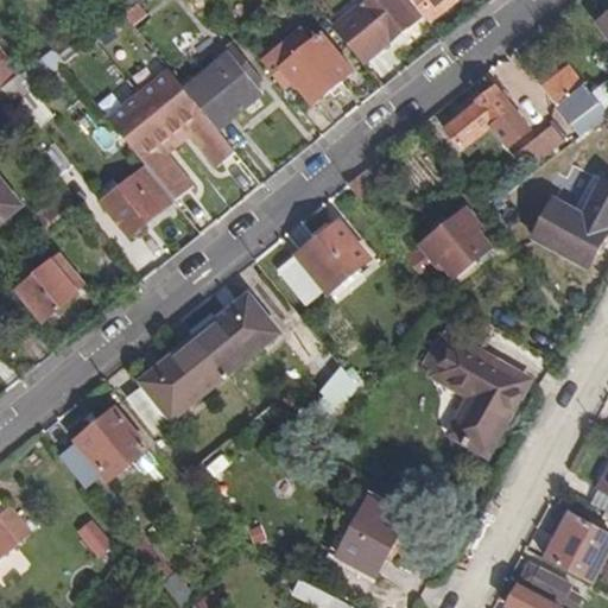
[(133,0),(115,0),(113,2),(125,17),(138,6),(133,0)]
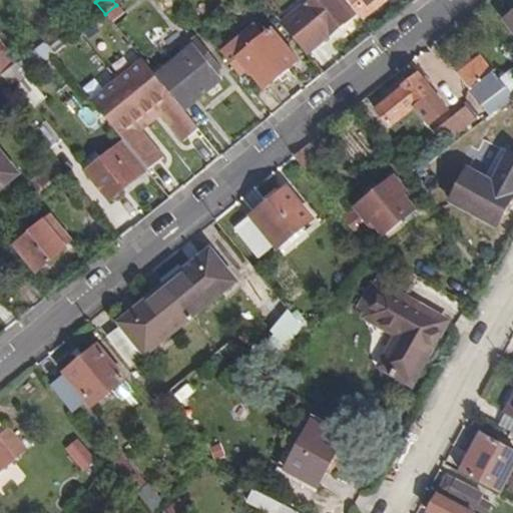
[(307,53),(357,12),(347,0),(310,0),(283,23),(307,53)]
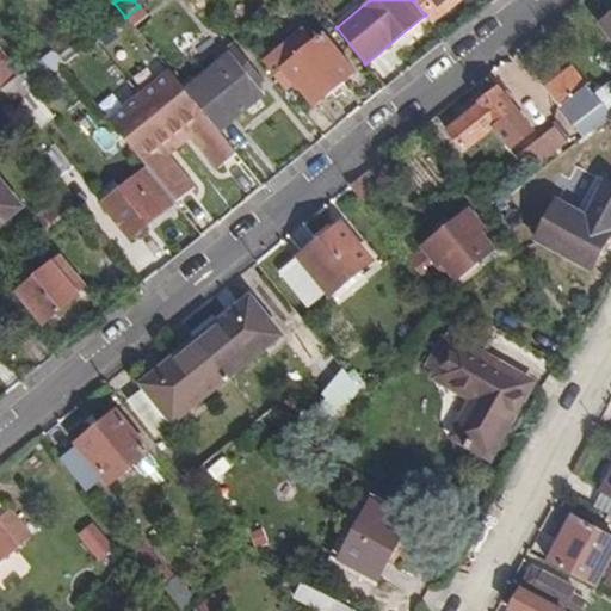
[(413,0),(425,14),(443,0),(413,0)]
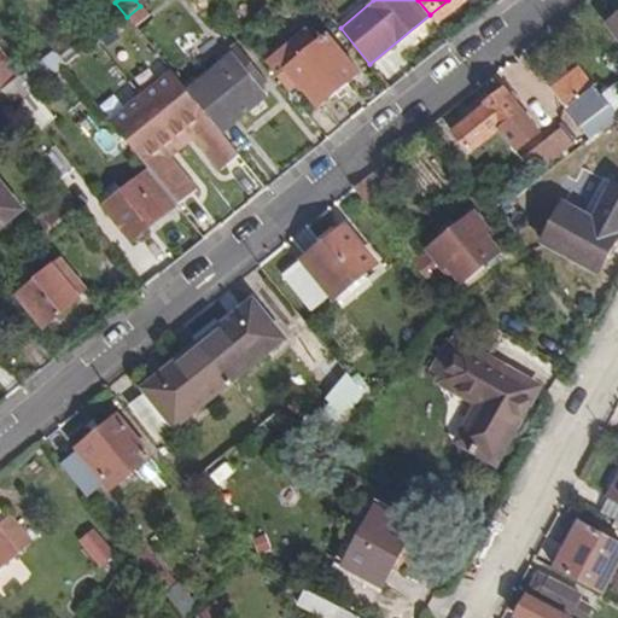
[(150,15),(141,4),(140,6),(127,17),(134,27),(150,15)]
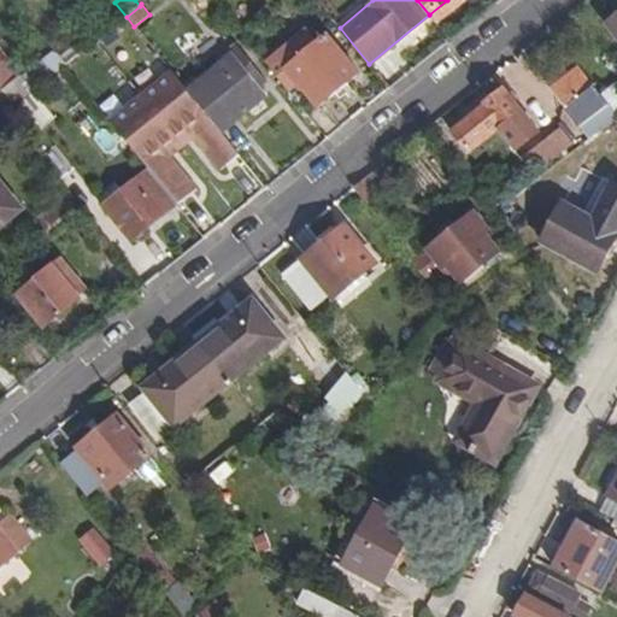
[(616,39),(616,12),(604,24),(616,39)]
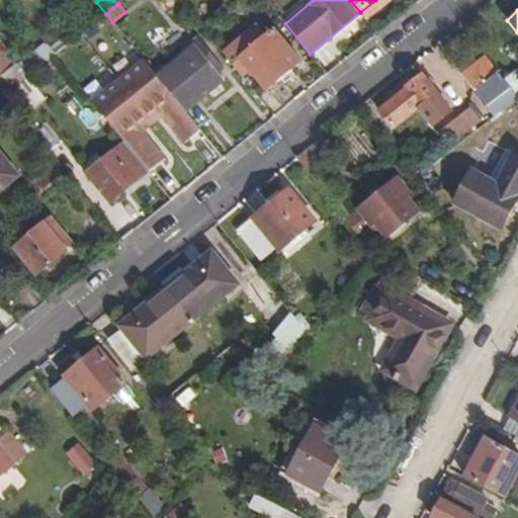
[(225,53),(243,76),(250,70),(267,91),(301,64),(276,30),(267,38),(258,26),(225,53)]
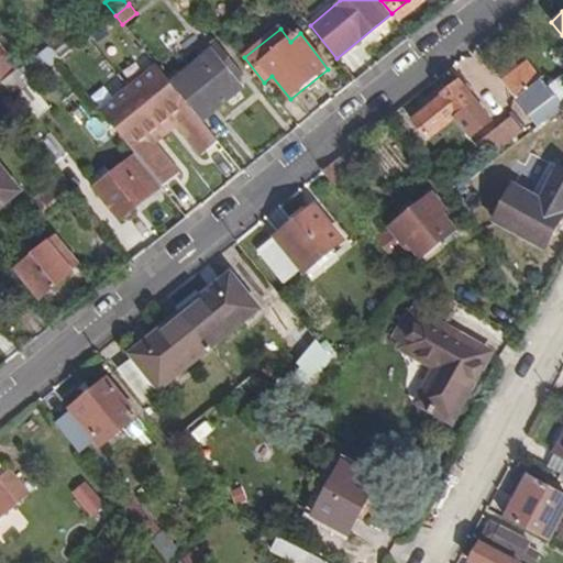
[(170,84),(201,121),(243,87),(239,80),(244,76),(217,41),(201,54),(203,57),(170,84)]
